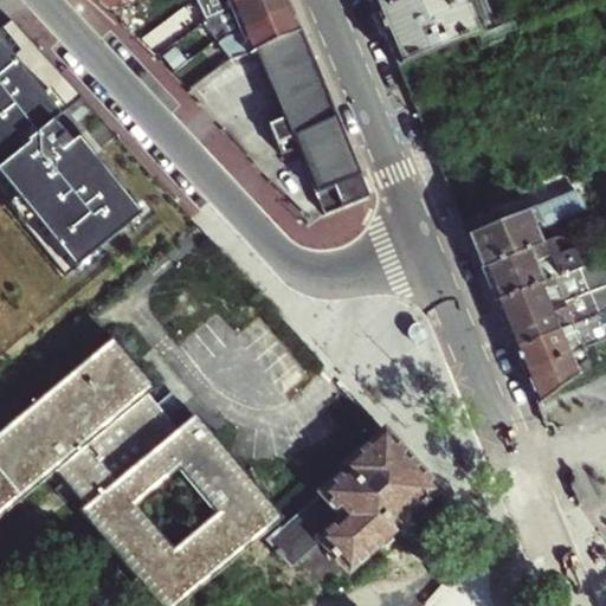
[(227,8),(246,0),(217,0),(221,11),(227,8)]
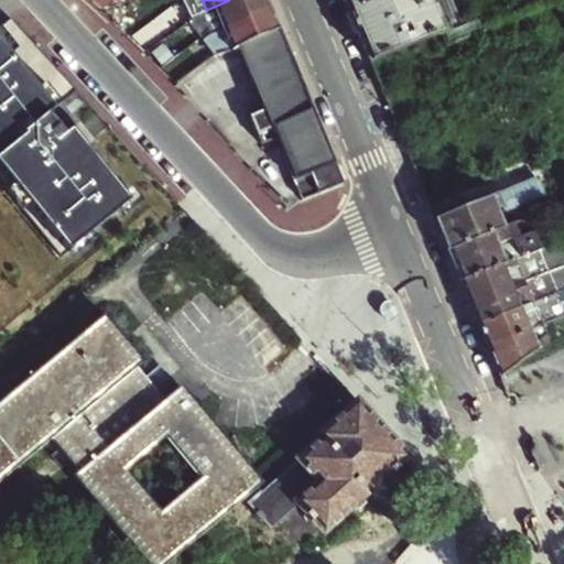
[(220,30),(273,7),(270,0),(229,0),(212,8),(220,30)]
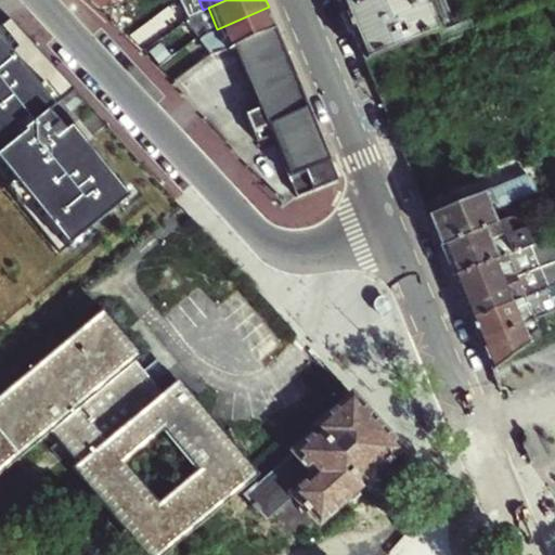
[(338,0),(365,63),(438,33),(456,24),(460,16),(452,0),(338,0)]
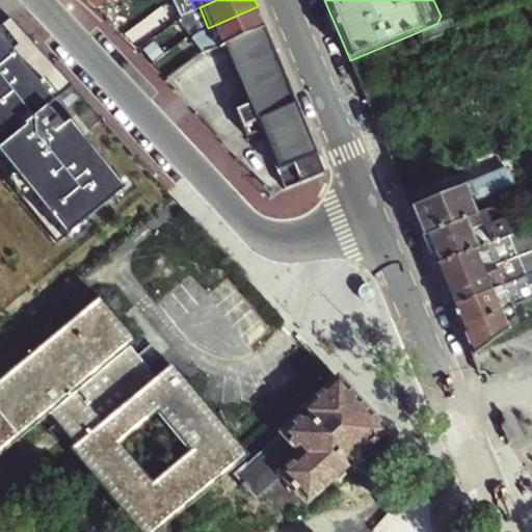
[(211,49),(225,43),(266,26),(258,6),(208,28),(203,30),(211,49)]
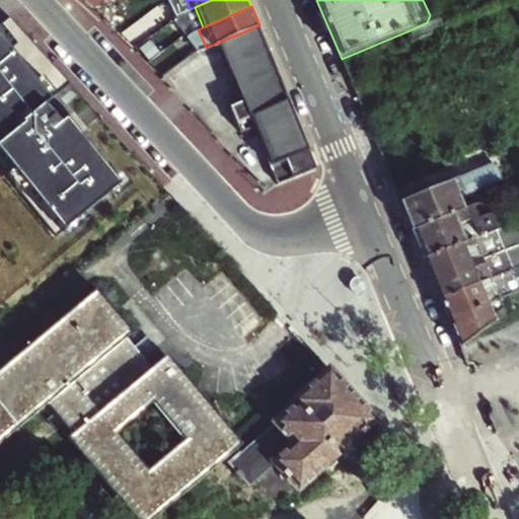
[(71,84),(10,16),(0,24),(0,36),(55,97),(71,84)]
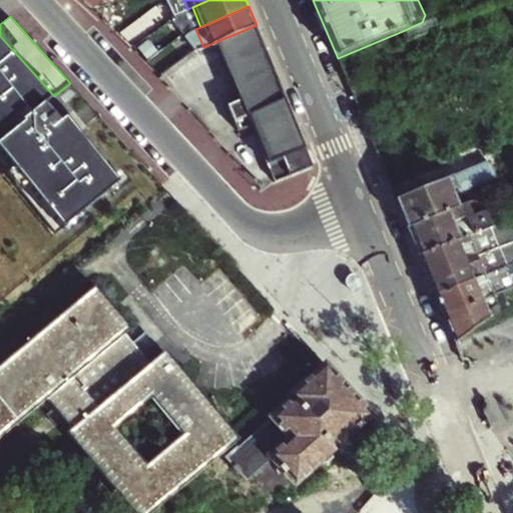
[(308,147),(257,25),(217,41),(241,97),(228,103),(239,129),(252,125),(269,162),(308,147)]
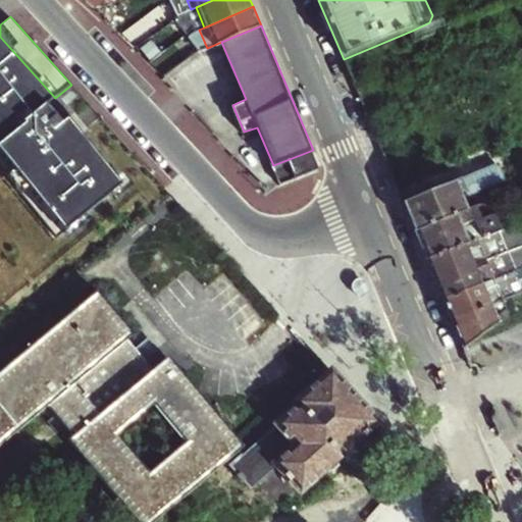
[(207,48),(199,30),(193,33),(200,50),(207,48)]
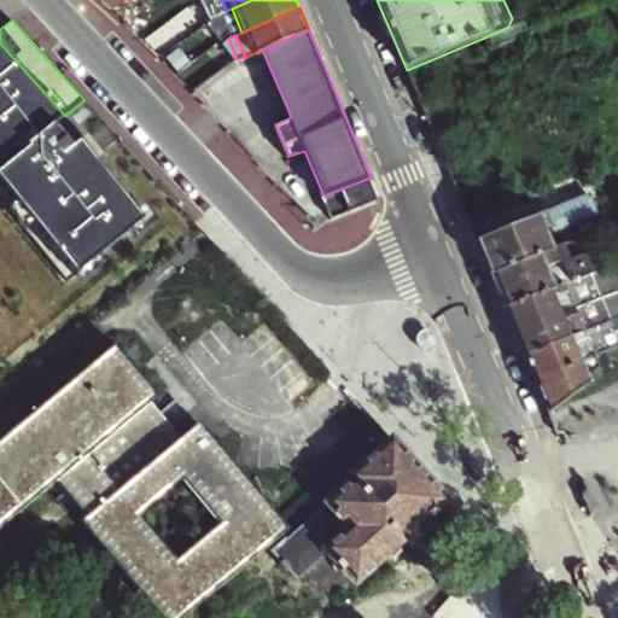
[(0,199),(68,284),(144,222),(80,143),(73,149),(54,127),(65,116),(0,44),(0,199)]
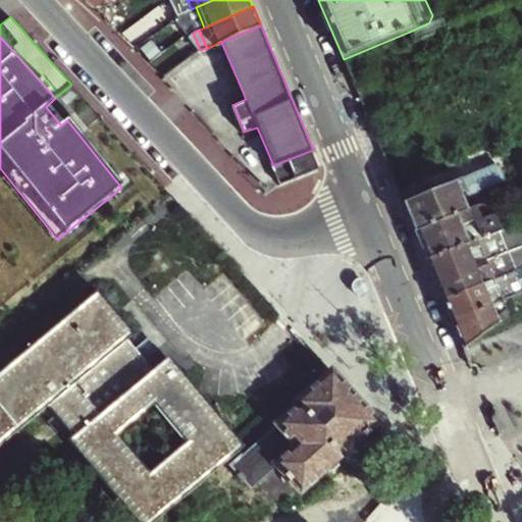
[(497,164),(403,202),(404,205),(415,232),(465,211),(457,193),(463,190),(466,196),(503,179),(497,164)]
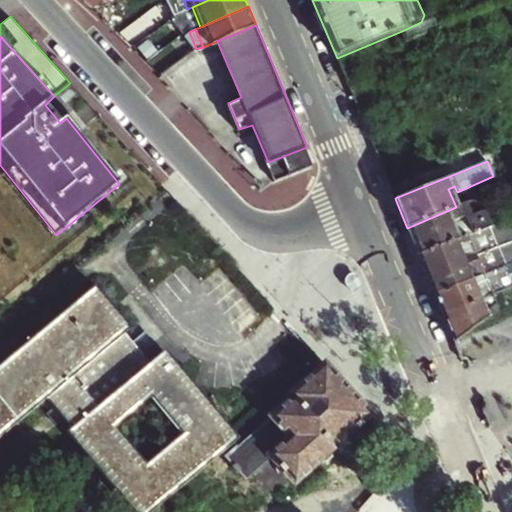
[(468,202),(456,207),(407,228),(418,254),(503,219),(511,215),(511,201),(488,212),(485,207),(472,213),(468,202)]
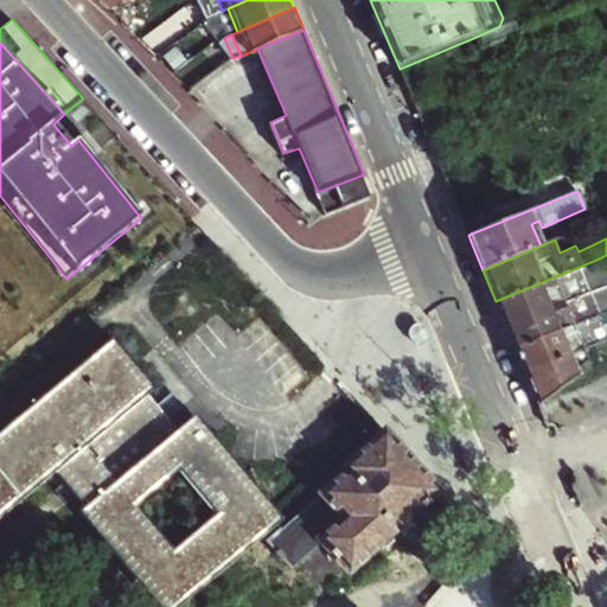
[(606,285),(596,260),(496,301),(506,326),(587,293),(606,285)]
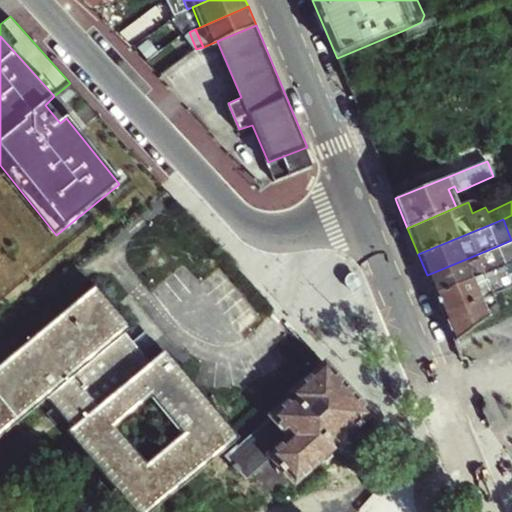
[(436,296),(504,267),(495,247),(427,275),(436,296)]
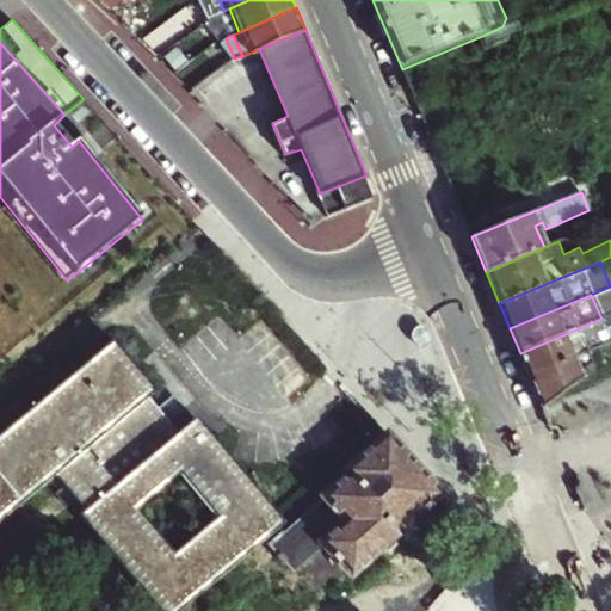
[(530,377),(610,343),(610,339),(602,319),(520,353),(530,377)]
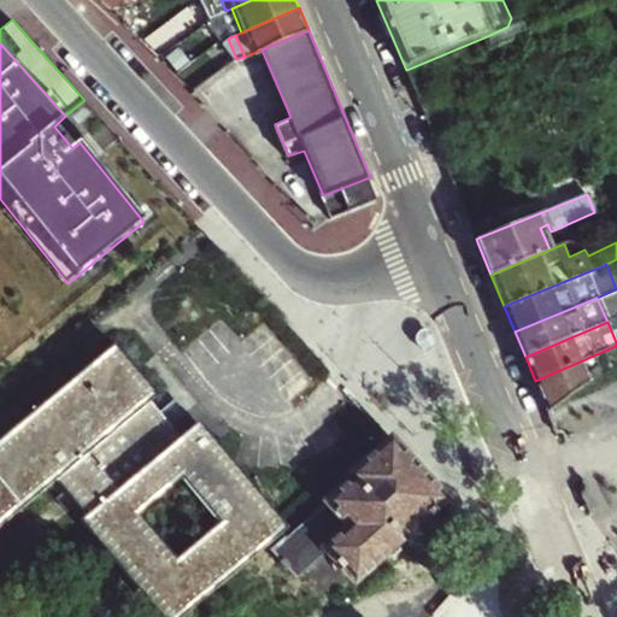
[(416,341),(423,356),(438,350),(430,335),(424,333),(419,335),(416,341)]
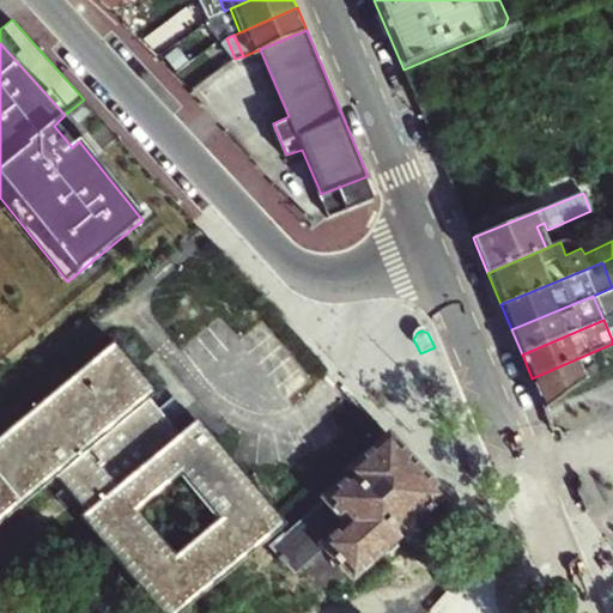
[(612,344),(532,378),(545,408),(599,369),(605,384),(612,380),(612,344)]
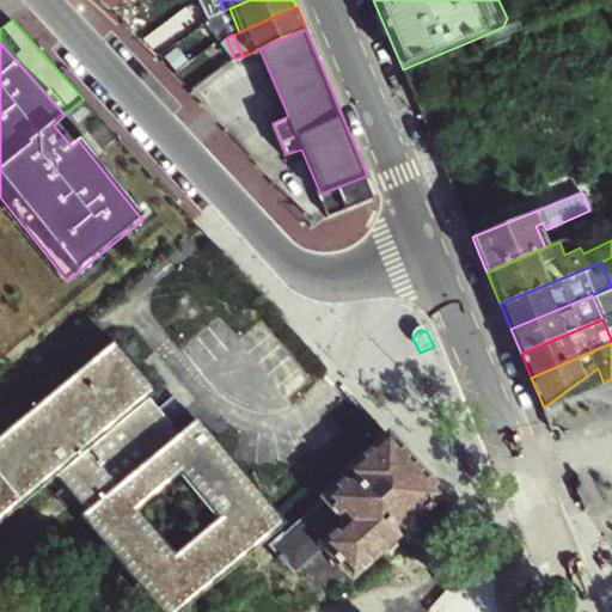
[(158,611),(189,611),(287,526),(195,423),(181,435),(169,423),(178,415),(169,404),(159,411),(150,401),(157,395),(111,344),(0,439),(0,531),(59,482),(87,514),(79,521),(158,611)]
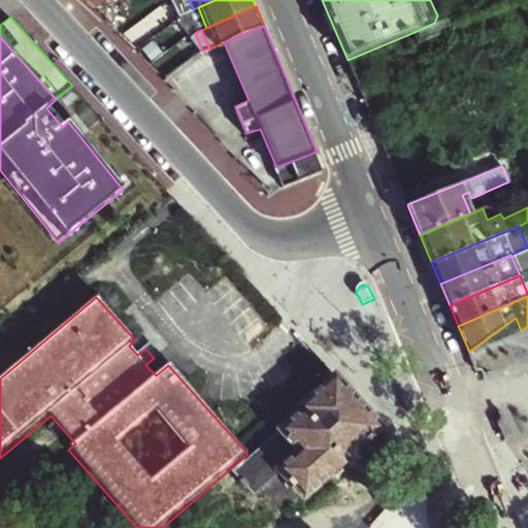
[(341,466),(382,430),(334,377),(300,409),(302,413),(245,464),(243,462),(234,470),(240,479),(239,481),(246,488),(249,487),(257,496),(282,473),(303,499),(328,479),(335,480),(342,473),(341,466)]
